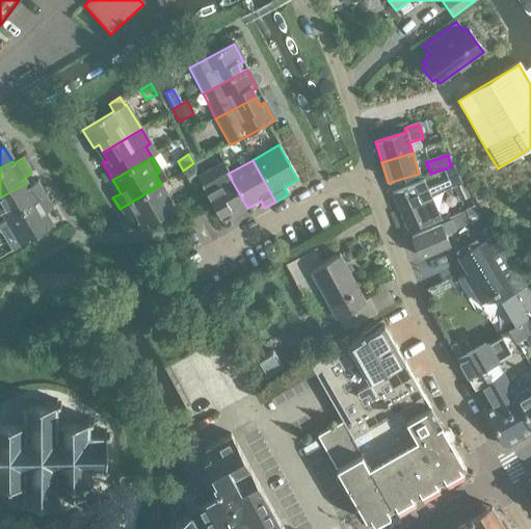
[(426,190),(423,182),(392,195),(399,213),(431,199),(462,184),(454,166),(451,166),(443,169),(448,181),(426,190)]
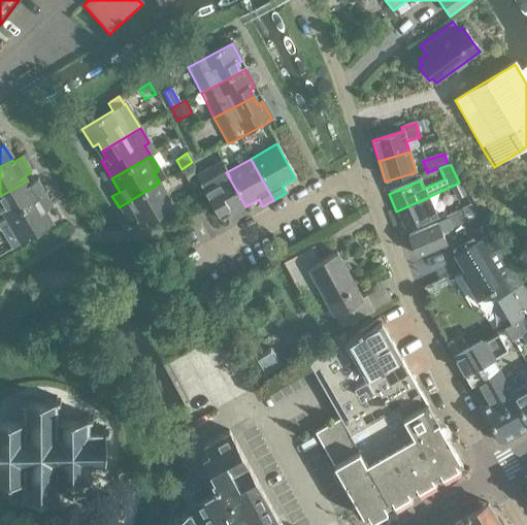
[(209,168),(194,176),(195,176),(202,191),(217,216),(225,210),(228,217),(245,206),(226,172),(223,166),(211,172),(209,168)]
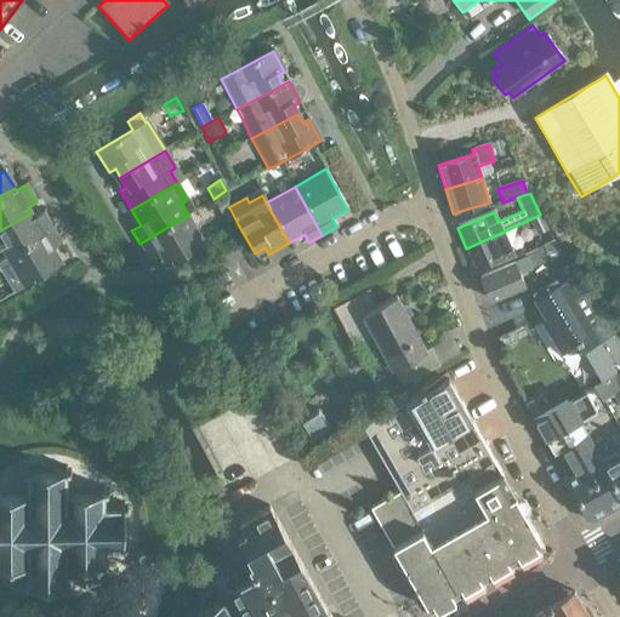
[(30,213),(24,217),(0,230),(0,251),(6,262),(53,233),(43,213),(34,218),(30,213)]
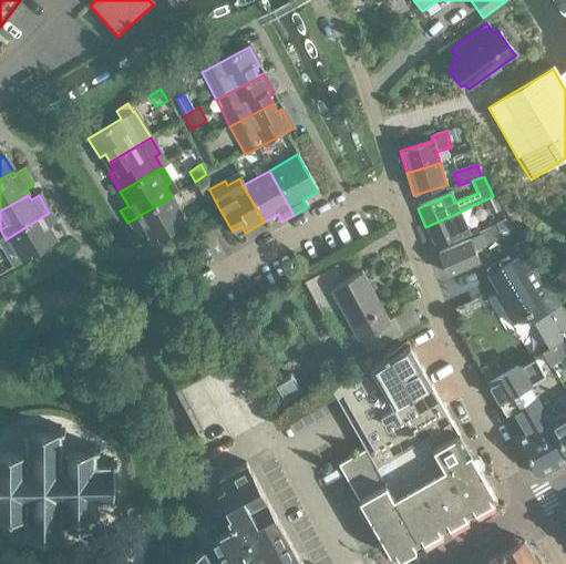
[(152,245),(187,223),(172,196),(127,223),(135,236),(143,231),(152,245)]
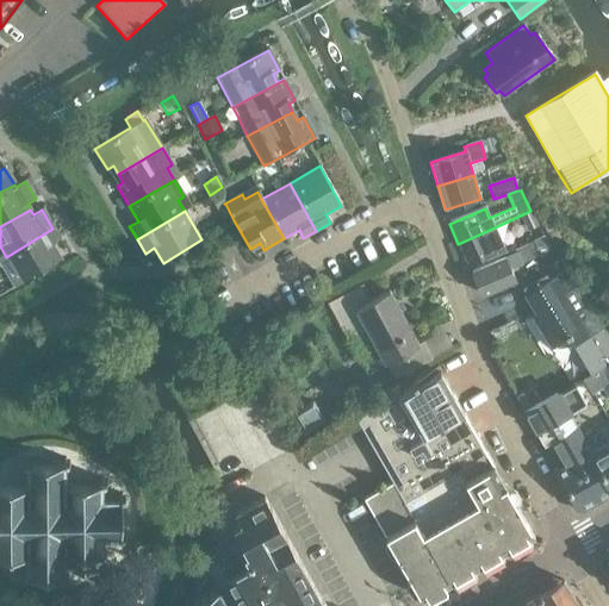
[(504,249),(495,227),(458,244),(467,264),(504,249)]
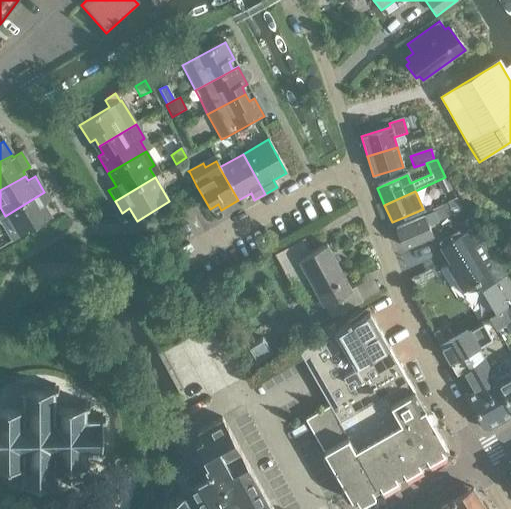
[(5,216),(11,226),(18,238),(51,219),(43,206),(50,202),(44,192),(5,216)]
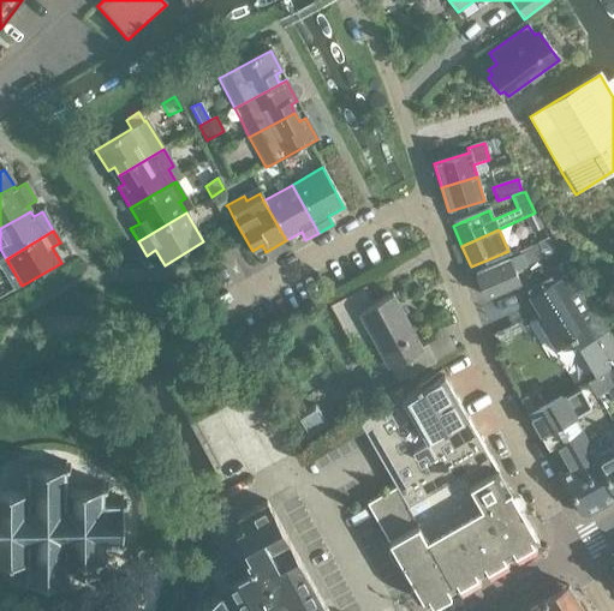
[(548,239),(536,245),(536,246),(542,259),(554,255),(548,239)]
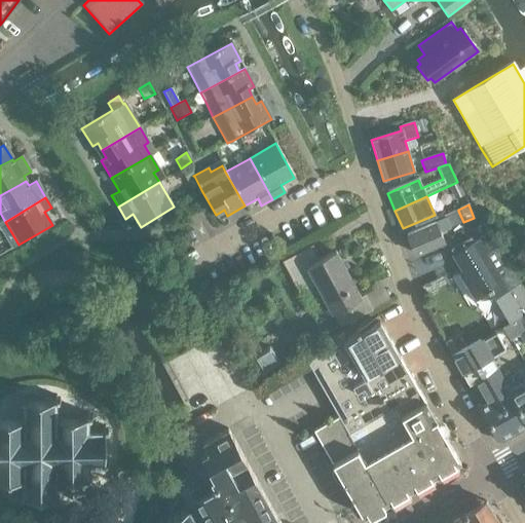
[(445,219),(435,224),(406,236),(414,255),(443,244),(439,234),(450,229),(445,219)]
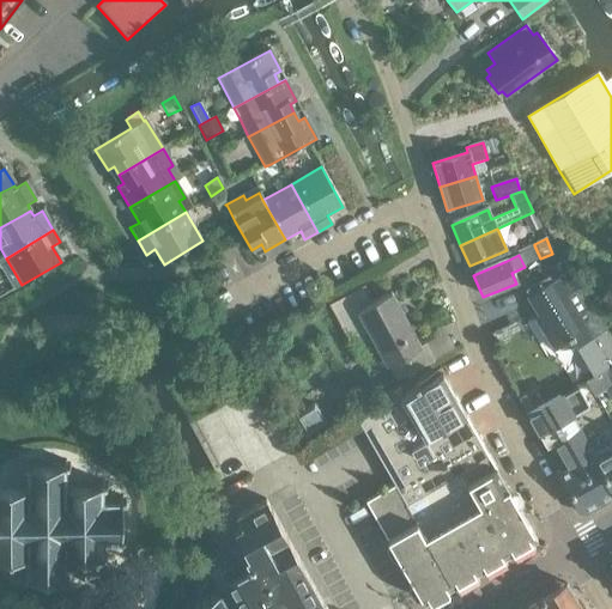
[(547,278),(525,292),(528,297),(526,297),(539,318),(534,321),(544,336),(552,349),(552,352),(568,342),(569,342),(573,341),(593,376),(611,364),(611,343),(579,288),(570,292),(561,276),(550,282),(547,278)]
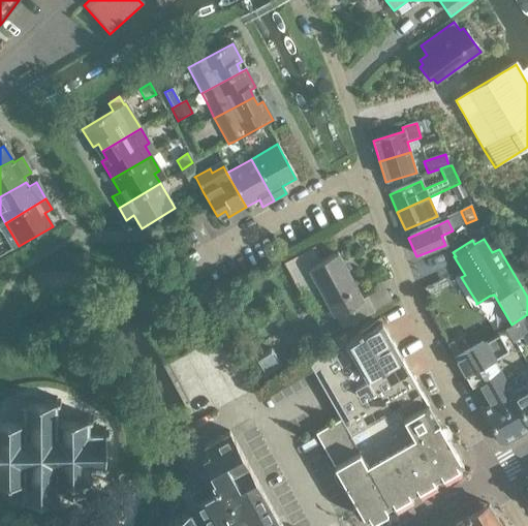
[(314,247),(283,264),(301,297),(316,287),(332,316),(341,331),(370,314),(364,303),(337,253),(321,261),(314,247)]
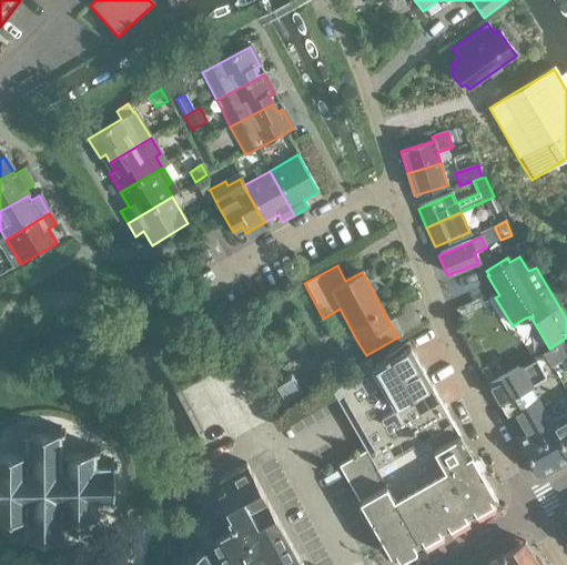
[(544,352),(540,354),(543,356),(549,370),(560,364),(566,375),(566,339),(562,342),(544,352)]
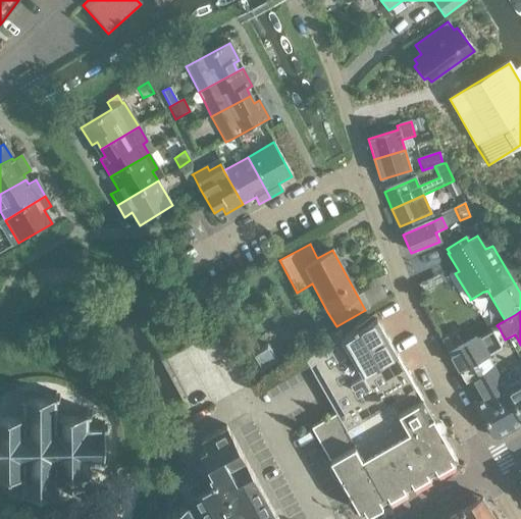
[(416,391),(375,319),(304,360),(335,413),(346,431),(416,391)]
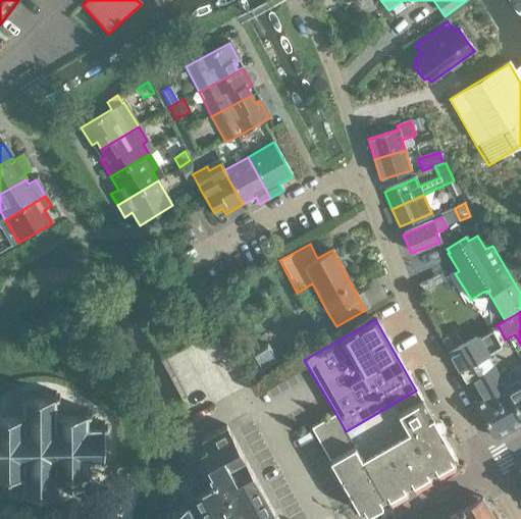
[(501,348),(498,343),(491,330),(475,340),(474,338),(447,353),(458,372),(501,348)]
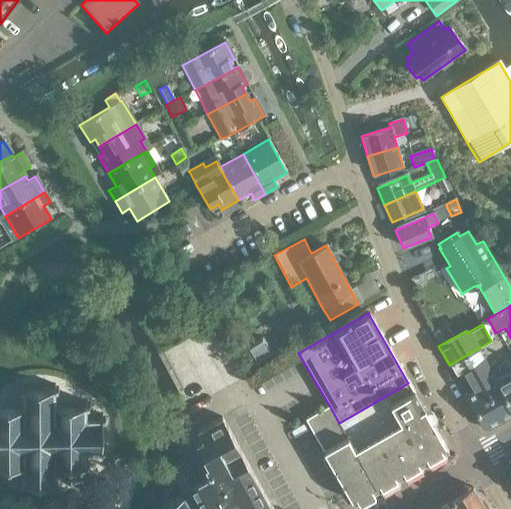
[(261,338),(243,350),(255,368),(273,356),(261,338)]
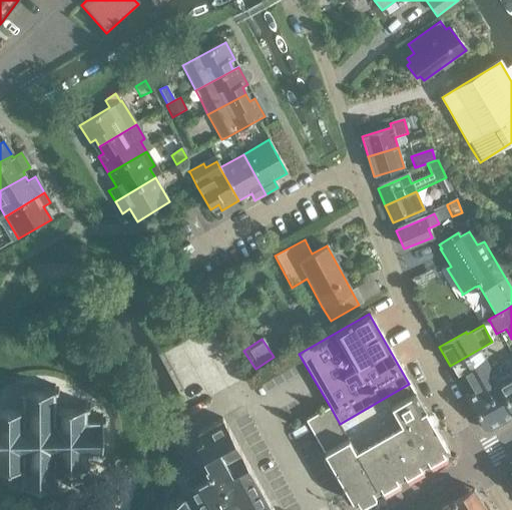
[(496,380),(479,350),(450,366),(456,377),(461,374),(473,396),(467,399),(485,430),(511,414),(511,411),(494,381),(496,380)]
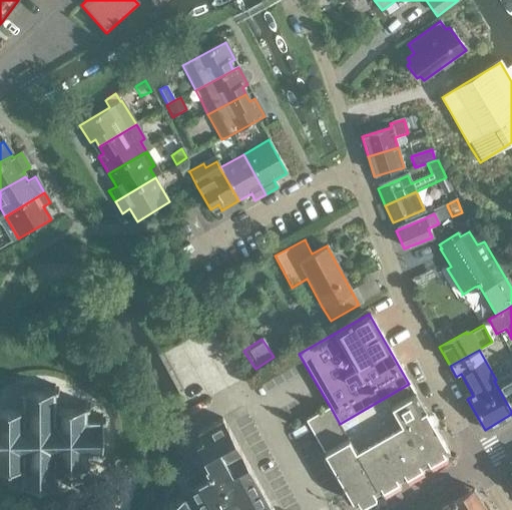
[(511,370),(496,380),(494,381),(511,411),(511,370)]
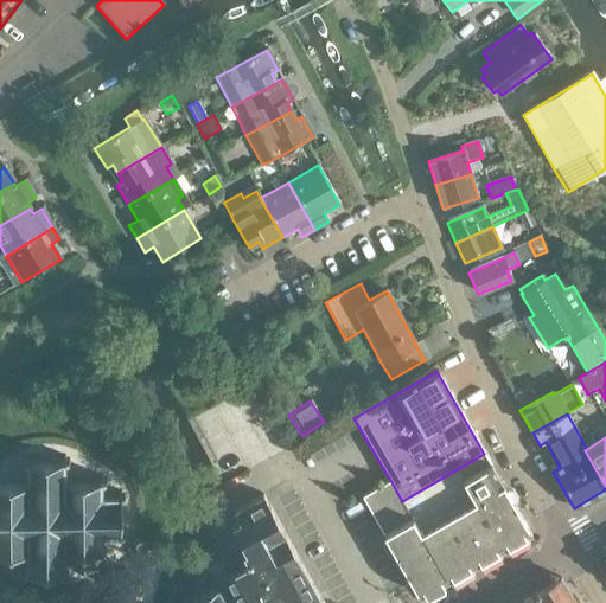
[(530,534),(484,454),(402,501),(390,480),(359,498),(419,598),(530,534)]
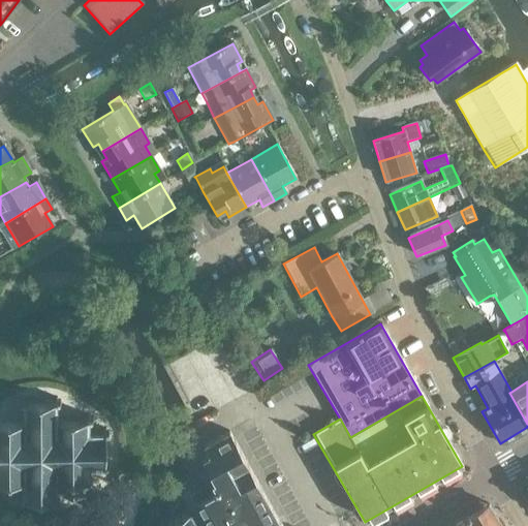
[(104,469),(103,433),(88,434),(88,421),(56,421),(56,403),(21,403),(21,423),(0,422),(0,483),(13,483),(13,500),(21,500),(21,502),(56,501),(56,500),(69,500),(81,500),(80,483),(88,483),(88,469),(104,469)]
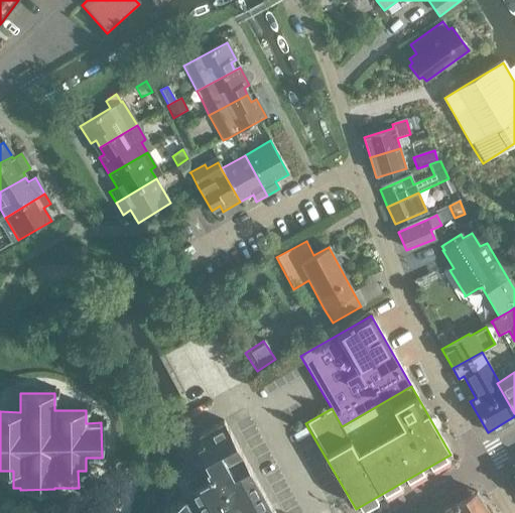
[(271,512),(222,422),(198,435),(202,443),(196,447),(207,468),(205,469),(183,480),(181,477),(175,480),(191,512),(271,512)]
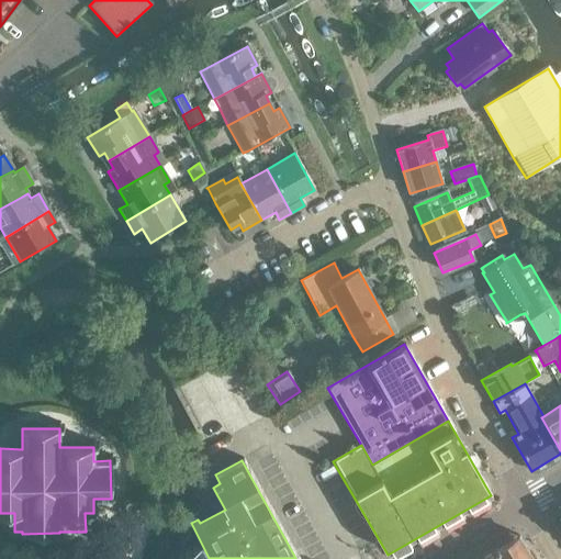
[(209,558),(191,523),(169,558),(209,558)]
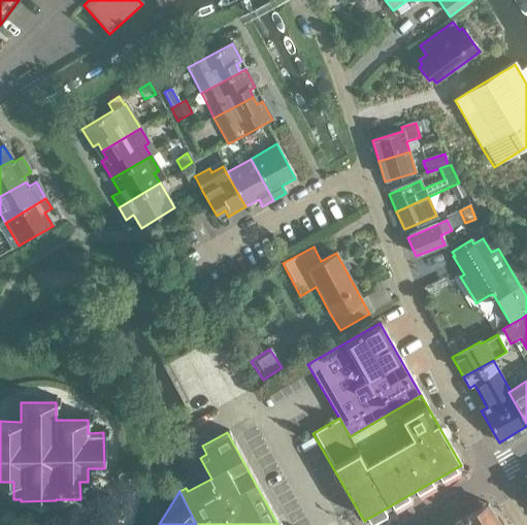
[(480,506),(448,524),(498,524),(489,510),(487,505),(486,503),(484,504),(480,506)]
